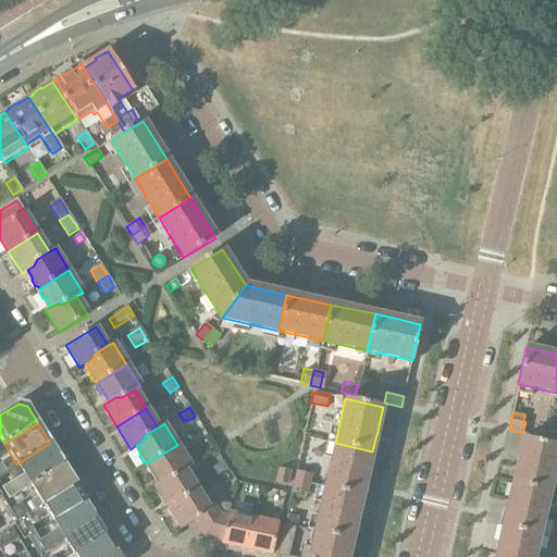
[(556,446),(523,438),(512,483),(549,491),(556,458),(556,446)]
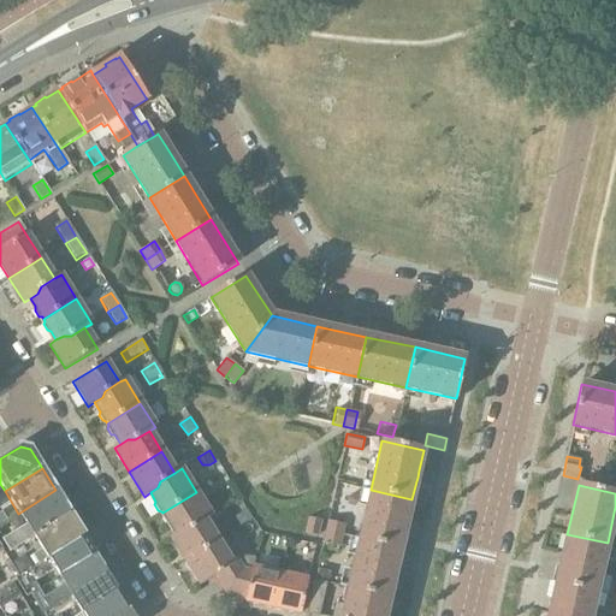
[(55,490),(18,514),(27,526),(3,542),(9,552),(34,538),(70,514),(55,490)]
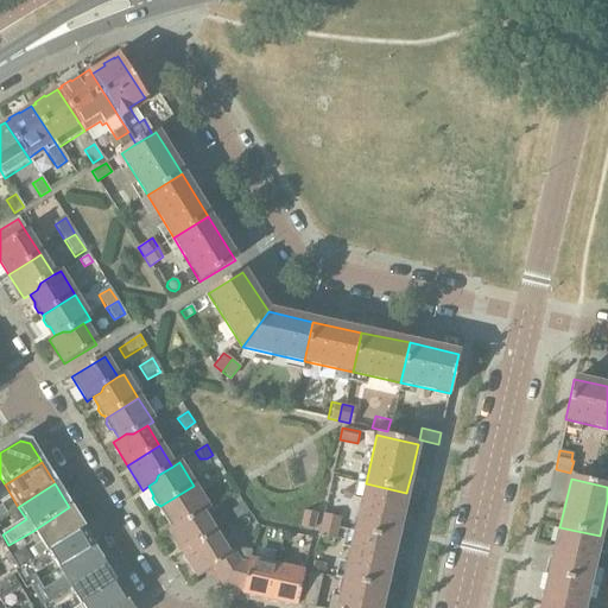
[(366,483),(355,533),(396,542),(399,524),(400,518),(406,493),(366,483)]
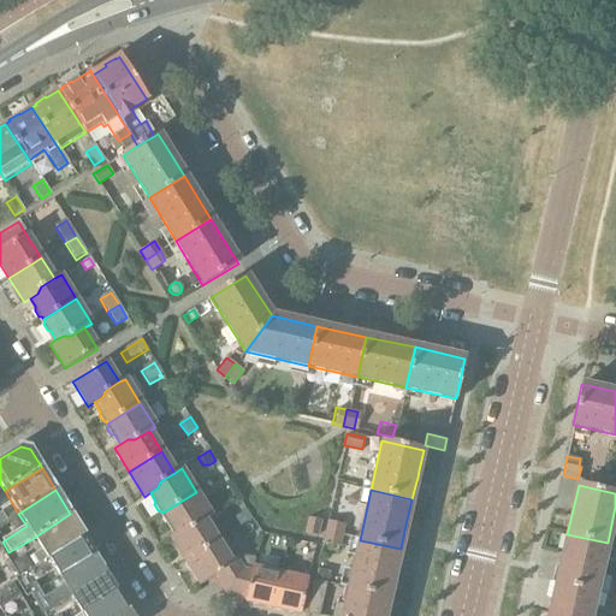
[(191,528),(205,520),(212,516),(196,492),(163,513),(164,515),(163,519),(166,523),(170,525),(176,533),(184,528),(191,528)]
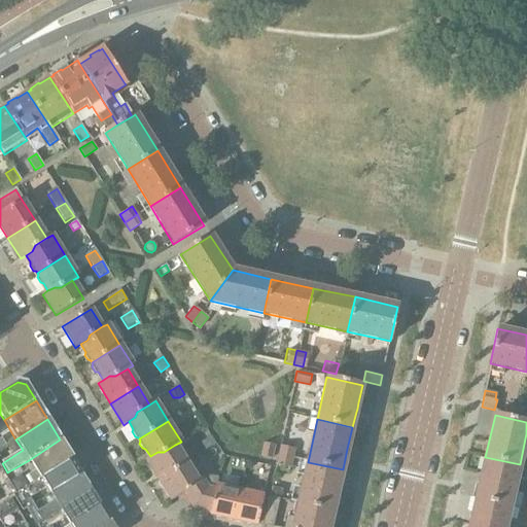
[(210,436),(200,443),(204,450),(214,443),(210,436)]
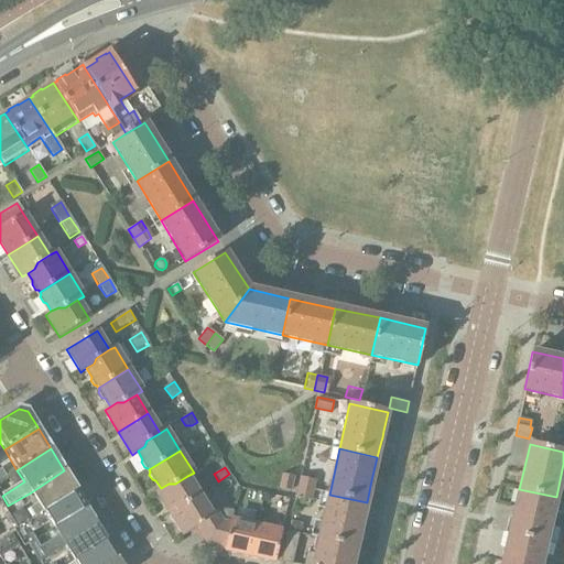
[(44,513),(78,492),(64,470),(31,492),(38,502),(30,508),(36,518),(44,513)]
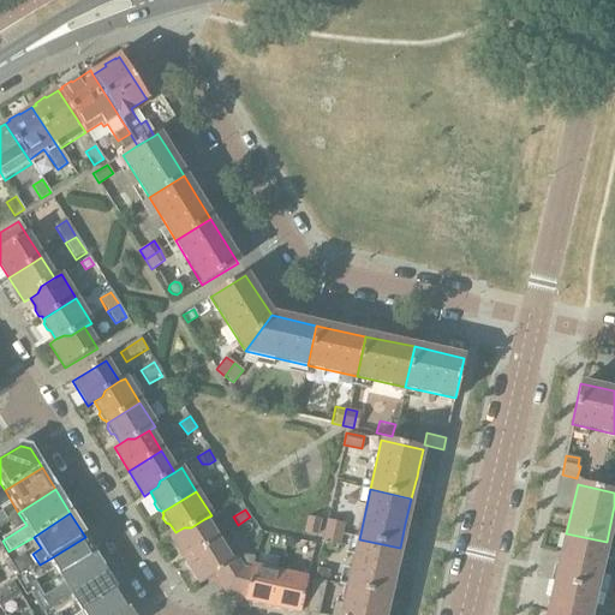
[(315,537),(318,520),(308,518),(304,533),(315,537)]
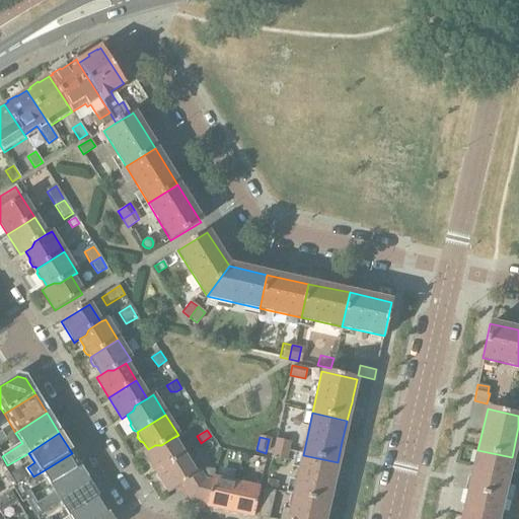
[(155,473),(183,456),(172,438),(161,445),(155,445),(148,449),(143,453),(155,473)]
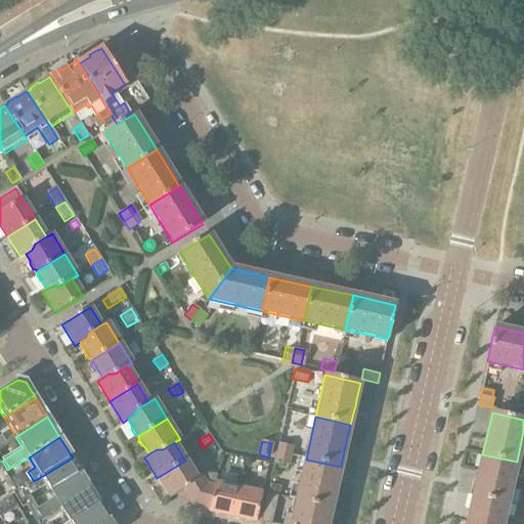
[(278,443),(276,452),(291,455),(293,446),(278,443)]
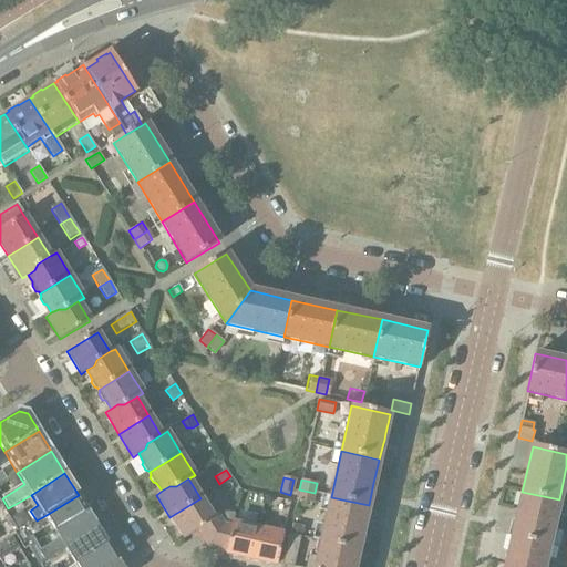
[(299,490),(297,501),(312,503),(315,493),(299,490)]
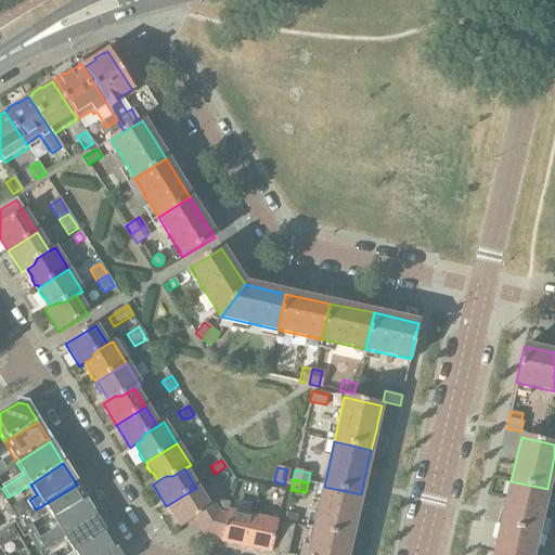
[(511,481),(501,526),(538,533),(547,489),(511,481)]
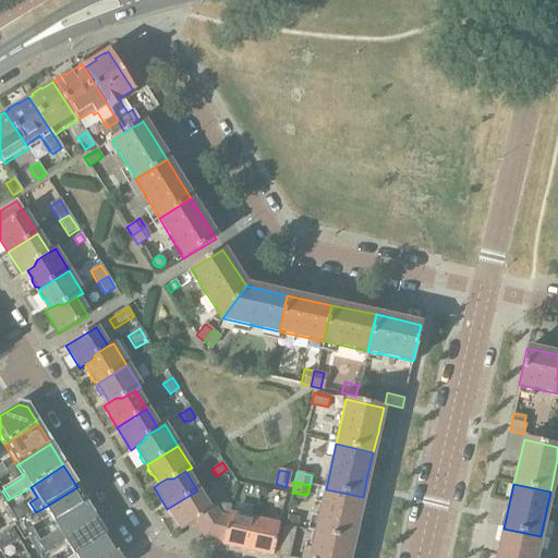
[(19,523),(17,523),(13,526),(23,543),(28,540),(35,535),(32,529),(49,518),(53,523),(86,502),(77,487),(44,508),(36,512),(25,519),(22,521),(19,523)]
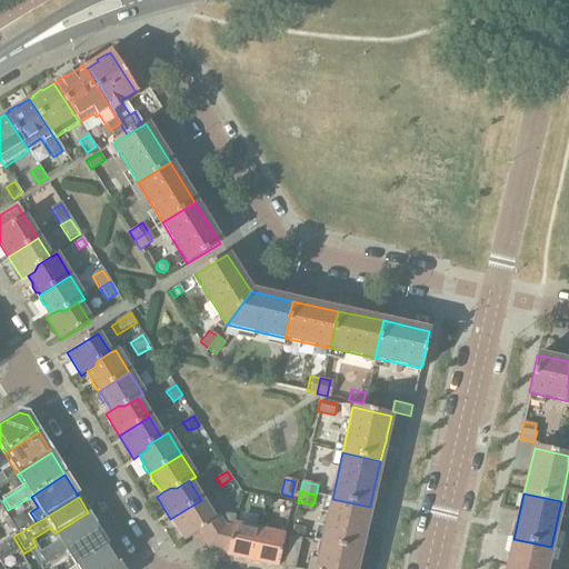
[(370,507),(332,499),(321,543),(359,552),(363,535),(365,530),(370,507)]
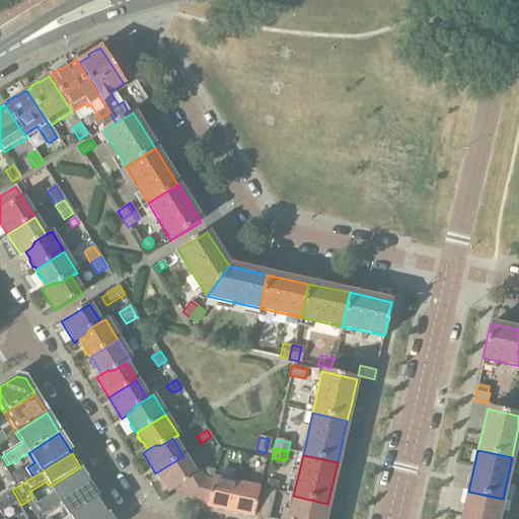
[(168,494),(177,489),(183,485),(197,476),(183,456),(155,473),(168,494)]
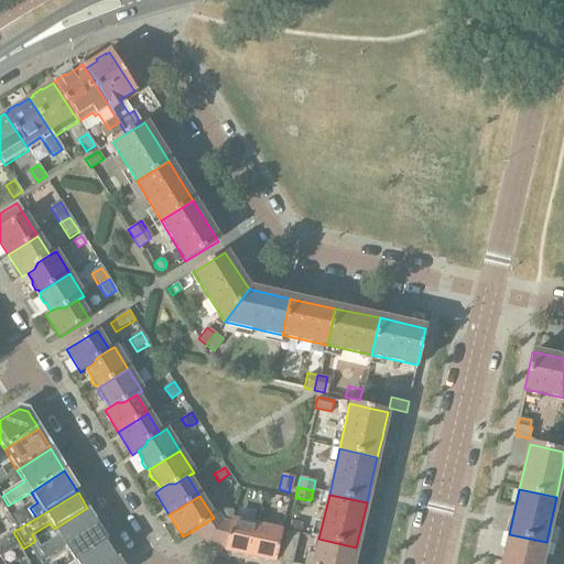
[(53,553),(98,524),(87,508),(54,529),(58,537),(40,549),(35,541),(29,545),(39,562),(53,553)]
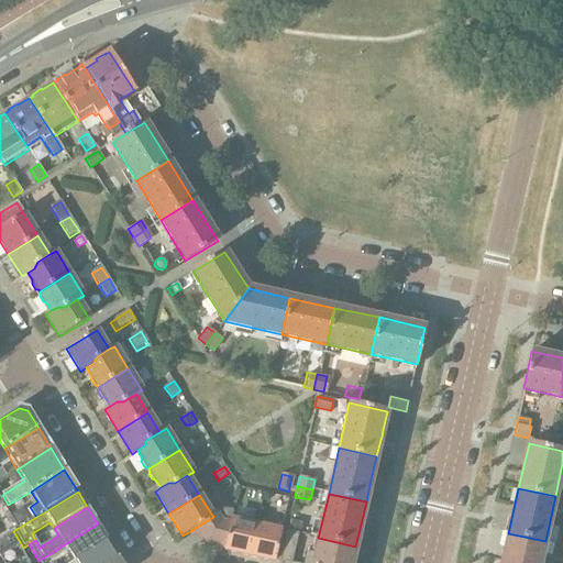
[(213,517),(199,526),(208,540),(225,544),(230,523),(231,519),(233,509),(222,507),(220,518),(217,515),(213,517)]
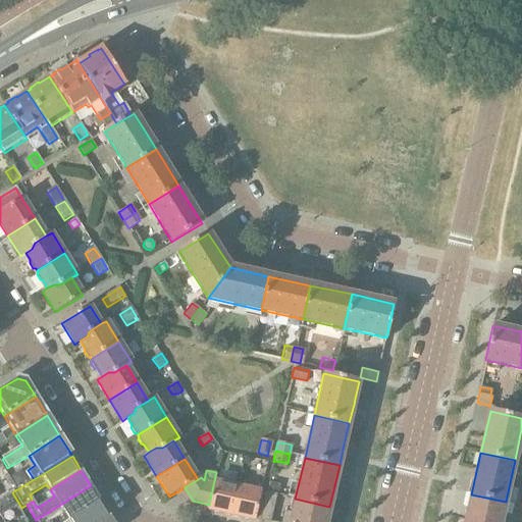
[(15,475),(11,478),(16,486),(24,481),(21,476),(15,475)]
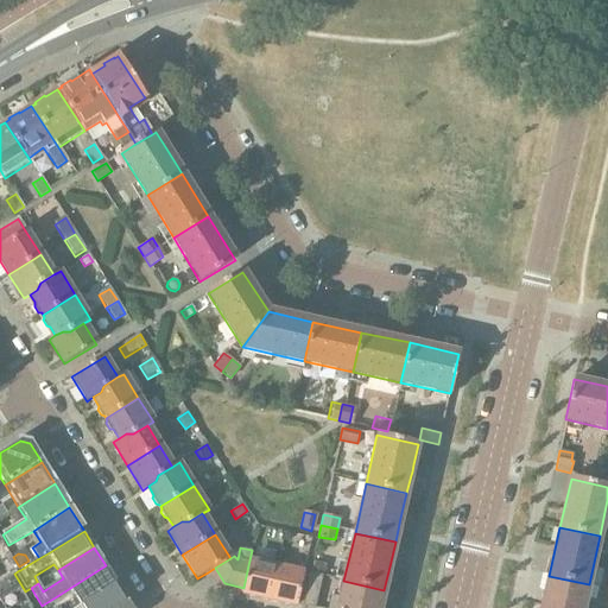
[(248,565),(244,588),(242,594),(270,600),(277,567),(249,561),(248,565)]
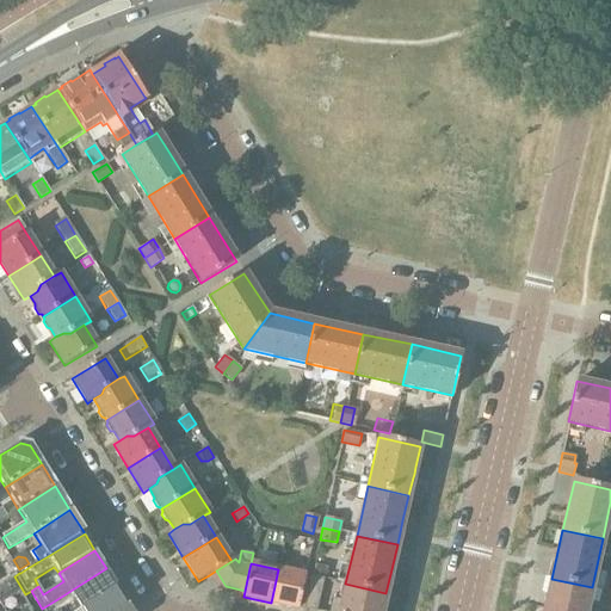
[(315,567),(313,576),(323,579),(326,569),(315,567)]
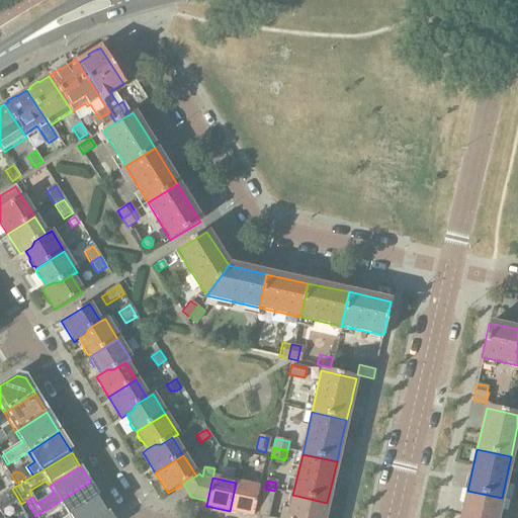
[(49,508),(35,516),(33,517),(34,517),(50,517),(53,515),(53,516),(64,509),(68,516),(99,497),(90,482),(49,508)]
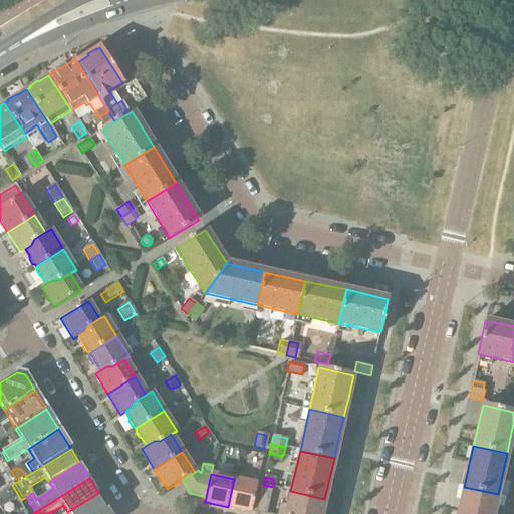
[(234,479),(228,507),(251,511),(257,484),(234,479)]
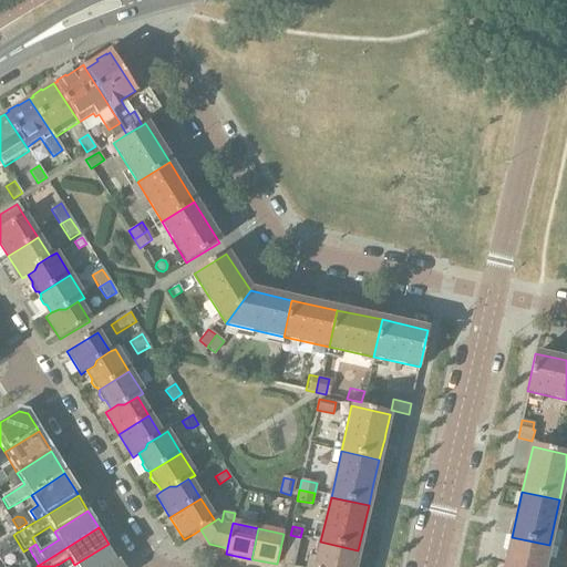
[(282,566),(288,566),(297,566),(305,538),(300,537),(290,535),(289,535),(282,566)]
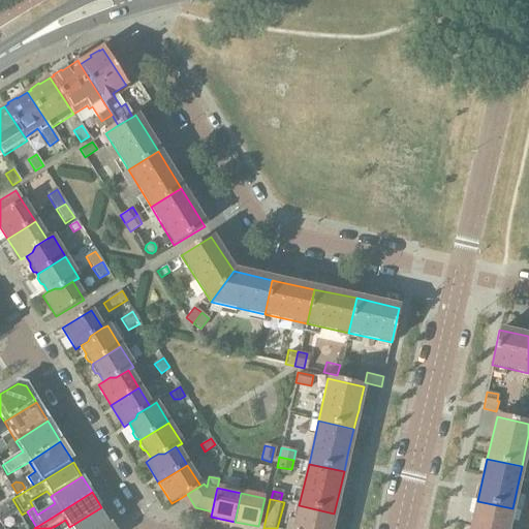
[(9,501),(0,505),(0,519),(14,510),(9,501)]
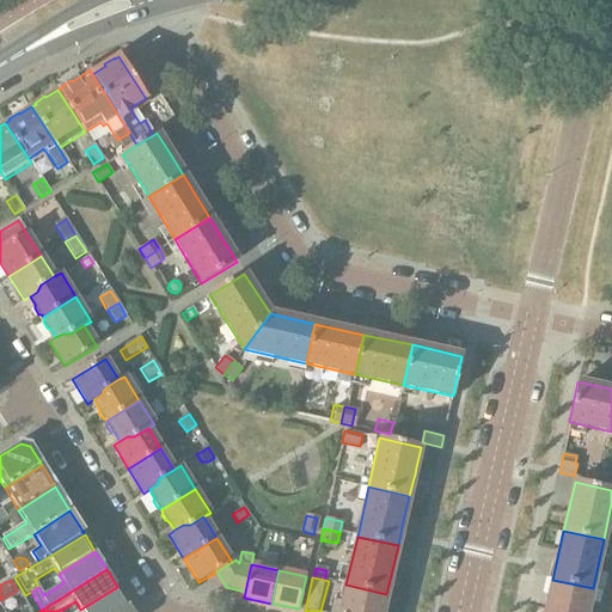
[(552,580),(544,611),(587,611),(593,588),(552,580)]
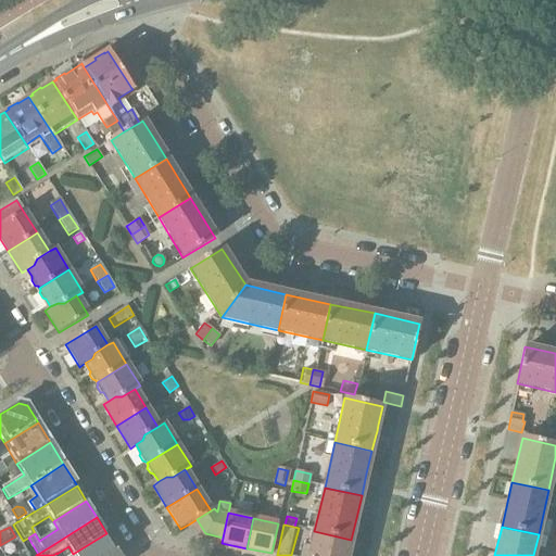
[(348,555),(351,540),(314,531),(311,545),(302,544),(299,555),(348,555)]
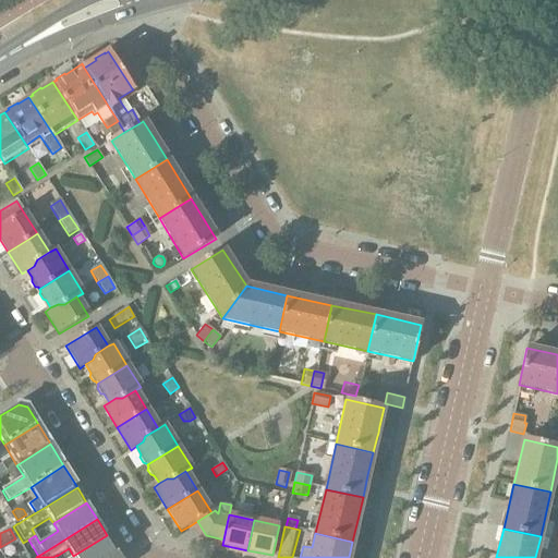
[(107,535),(73,556),(74,557),(106,557),(117,552),(107,535)]
